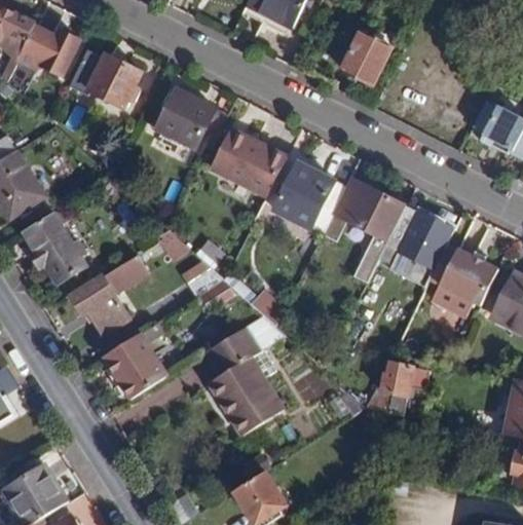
[(248,0),(246,5),(291,29),(304,0),(248,0)]
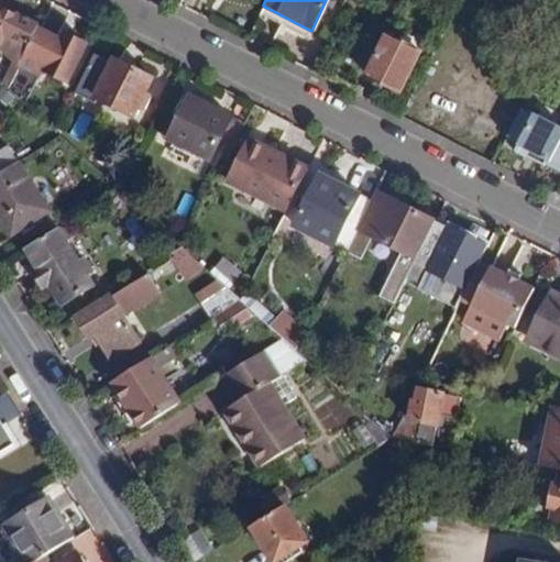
[(0,52),(17,66),(36,25),(15,14),(8,31),(0,26),(0,10),(1,8),(0,7),(0,52)]
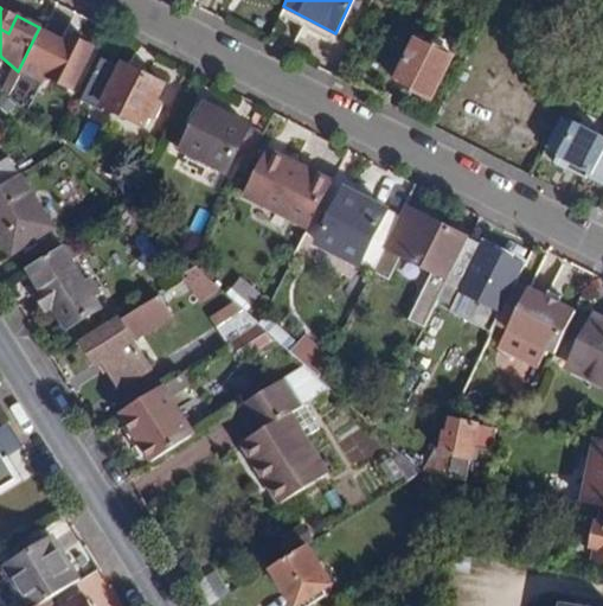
[(17,16),(1,8),(0,11),(0,29),(8,33),(17,16)]
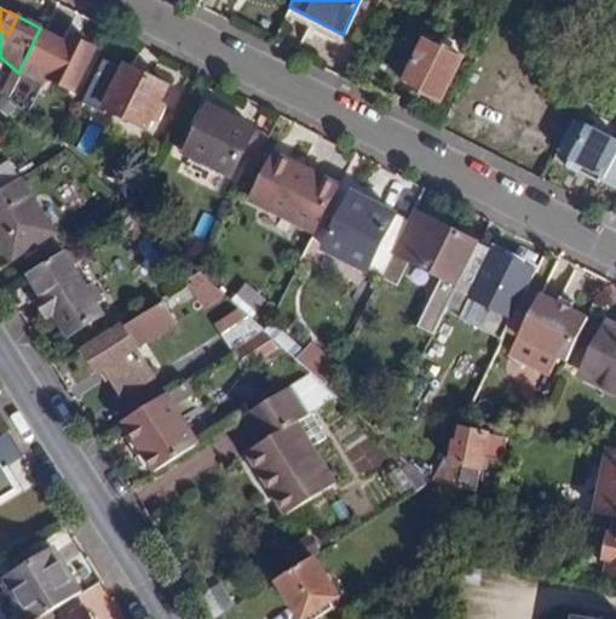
[(73,90),(93,49),(69,36),(50,76),(73,90)]
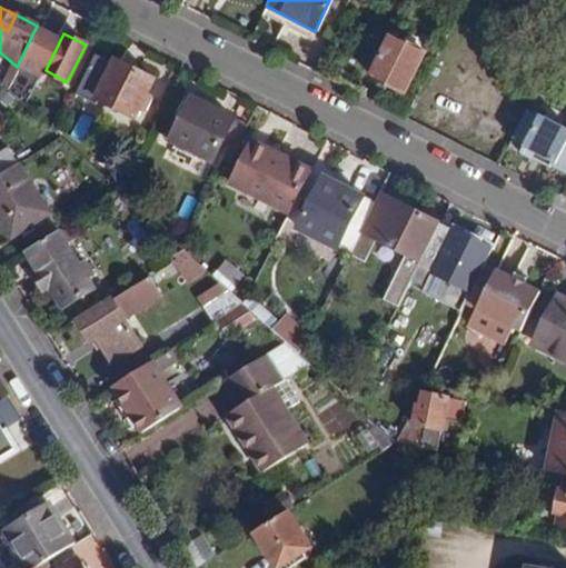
[(401,90),(420,53),(388,37),(369,72),(401,90)]
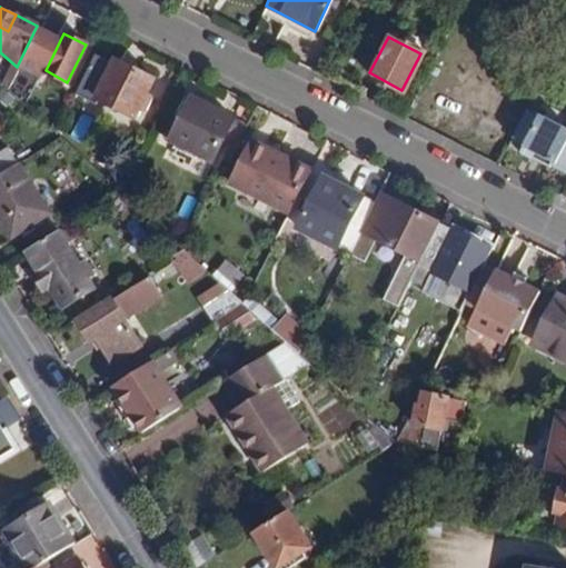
[(132,117),(151,78),(115,59),(95,98),(132,117)]
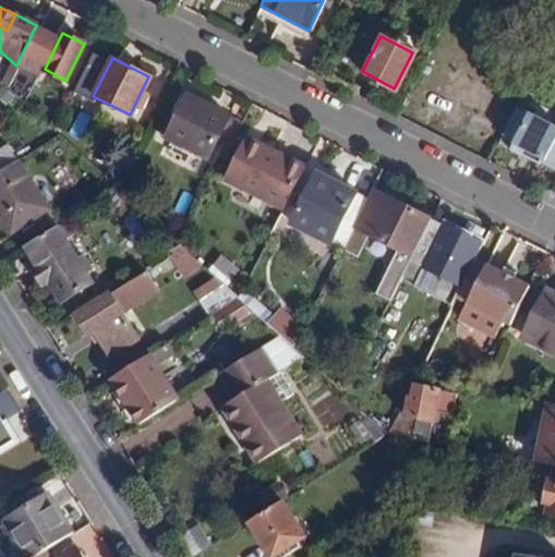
[(206,157),(227,117),(186,95),(166,136),(206,157)]
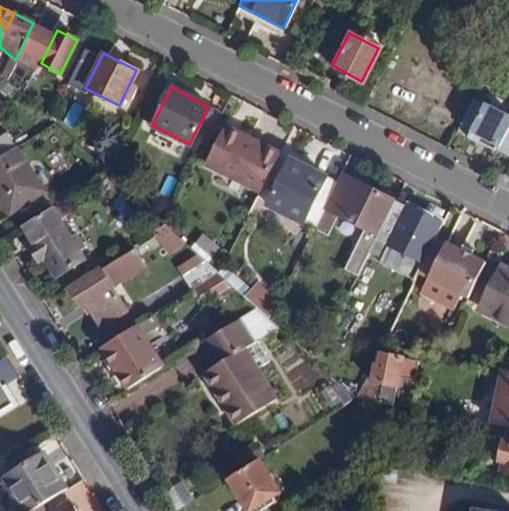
[(498,147),(508,124),(508,115),(483,102),(468,131),(498,147)]
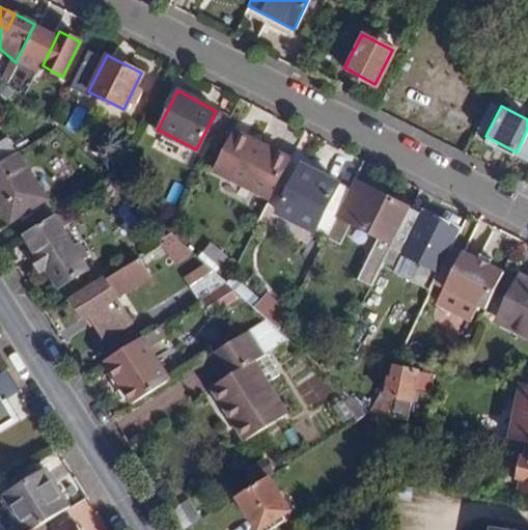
[(288,159),(234,132),(216,170),(269,197),(288,159)]
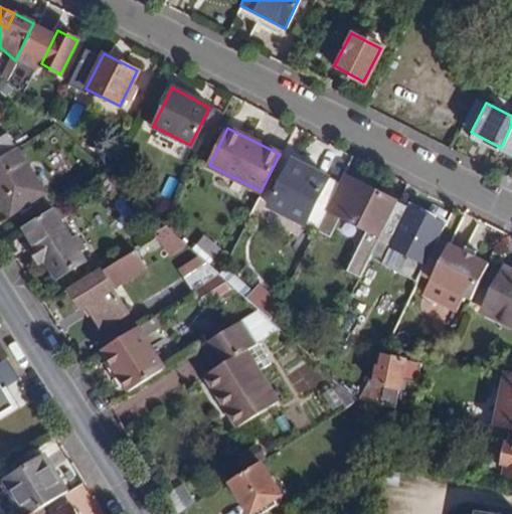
[(0,155),(15,146),(5,132),(0,135),(0,155)]
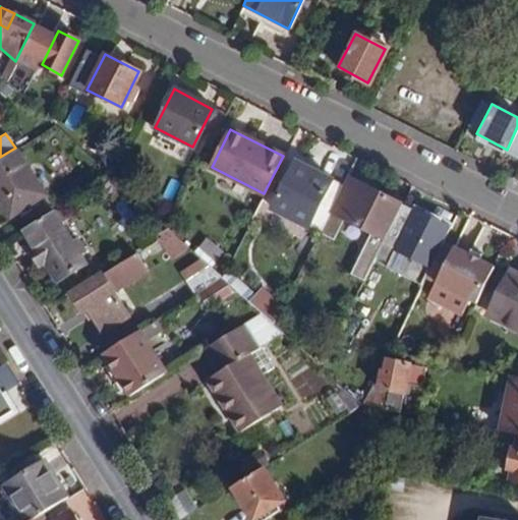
[(15,148),(0,157),(0,204),(8,217),(45,194),(15,148)]
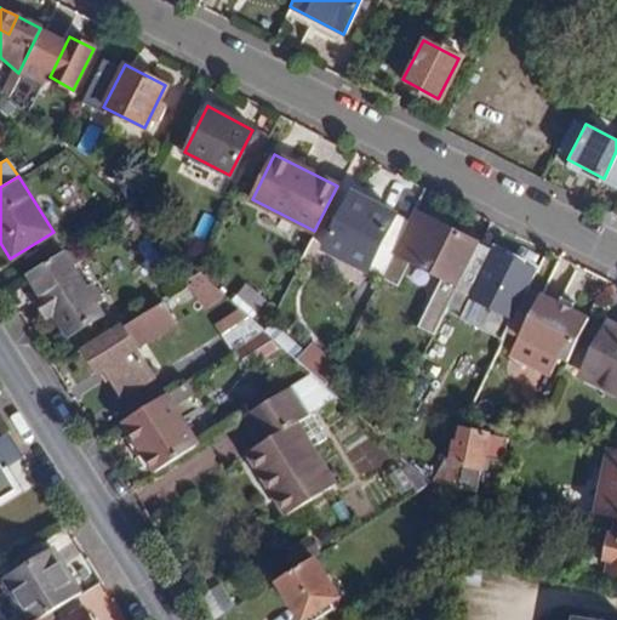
[(364,269),(392,214),(349,193),(324,248),(364,269)]
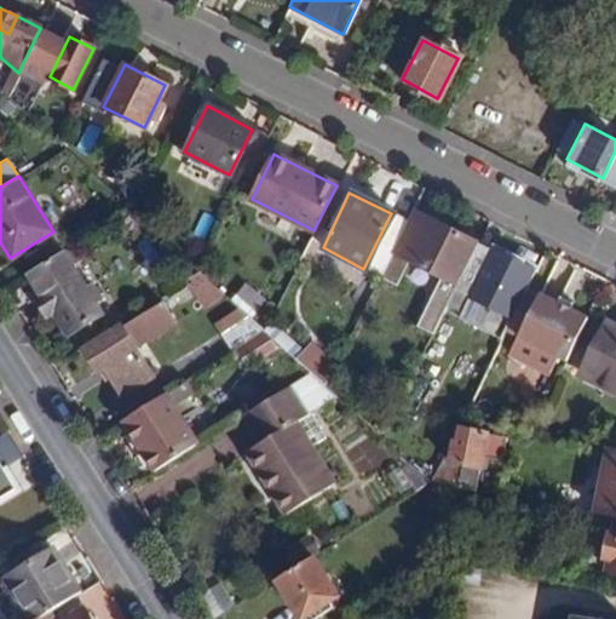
[(476,244),(410,210),(390,251),(442,278),(426,309),(439,316),(454,287),(476,244)]
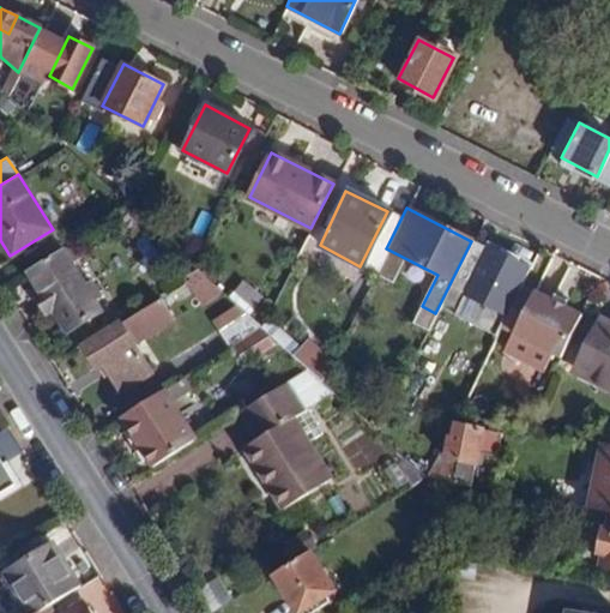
[(520,283),(527,268),(472,240),(471,241),(450,284),(506,313),(520,284),(520,283)]
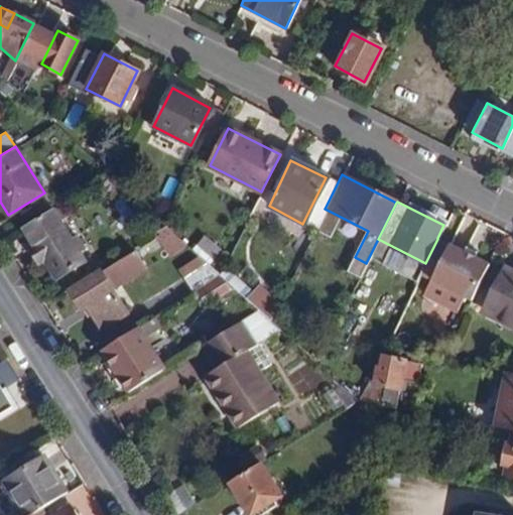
[(51,208),(22,227),(34,246),(30,248),(38,262),(44,260),(55,278),(83,261),(72,244),(73,242),(51,208)]
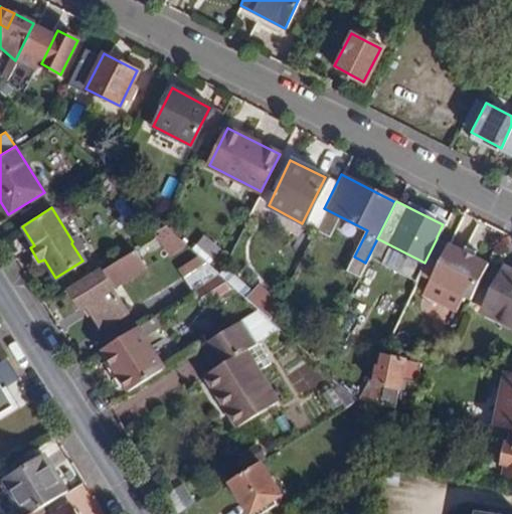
[(164,225),(150,233),(159,247),(167,242),(175,250),(183,241),(164,225)]
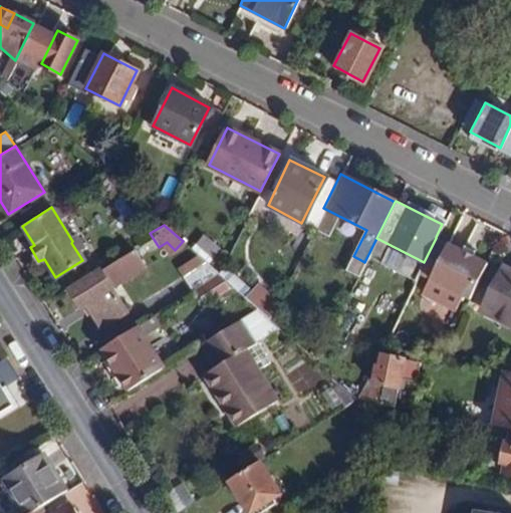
[(190,251),(210,261),(218,245),(199,235),(190,251)]
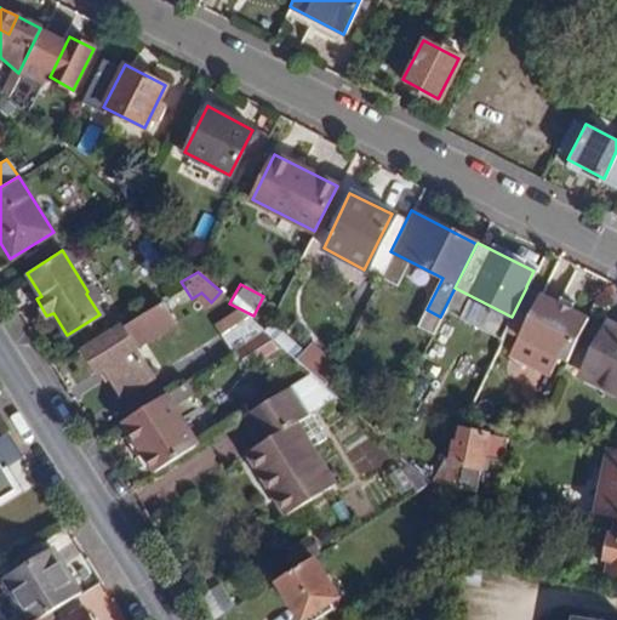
[(526,286),(526,288),(512,317),(504,330),(516,336),(538,293),(526,286)]
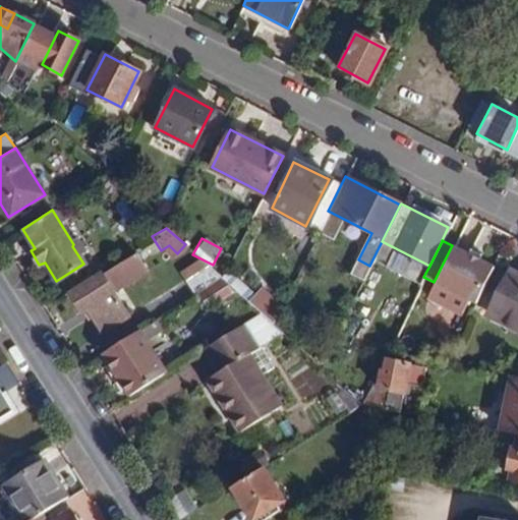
[(466,253),(452,245),(434,282),(474,302),(492,266),(477,258),(466,253)]
